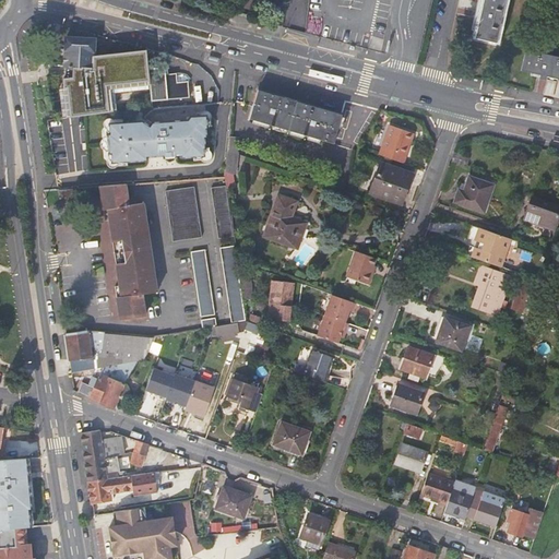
[(497,43),(507,0),(485,0),(477,37),(497,43)]
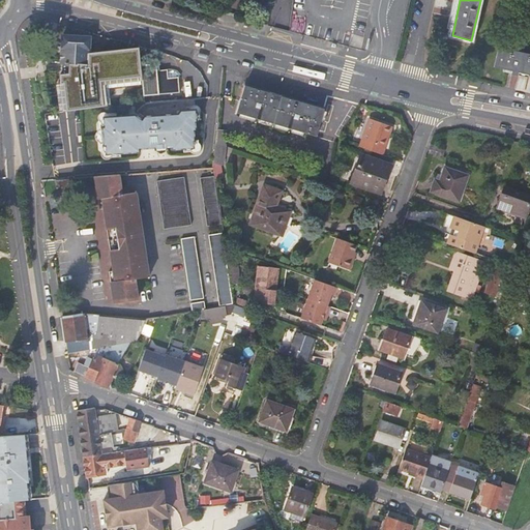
[(64,35),(62,63),(64,63),(63,75),(61,75),(61,85),(63,111),(64,111),(75,110),(109,107),(107,86),(143,83),(142,70),(142,65),(142,63),(140,46),(90,53),(91,37),(64,35)]
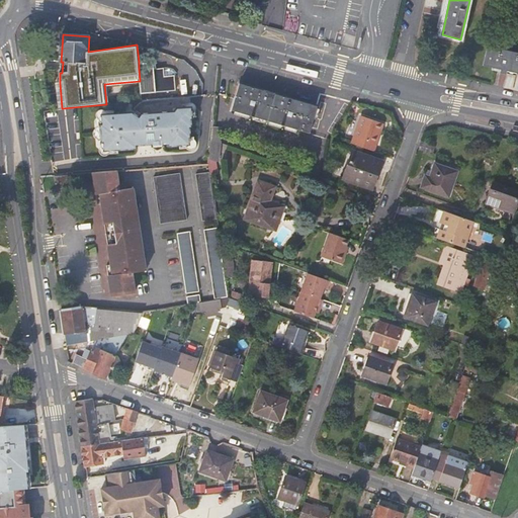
[(517,53),(489,47),(484,65),(517,72),(517,53)]
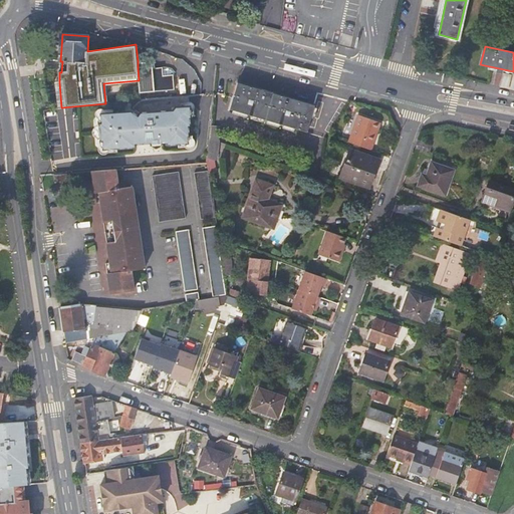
[(138,63),(138,68),(139,80),(140,93),(175,89),(174,75),(164,76),(163,68),(153,69),(153,62),(138,63)]
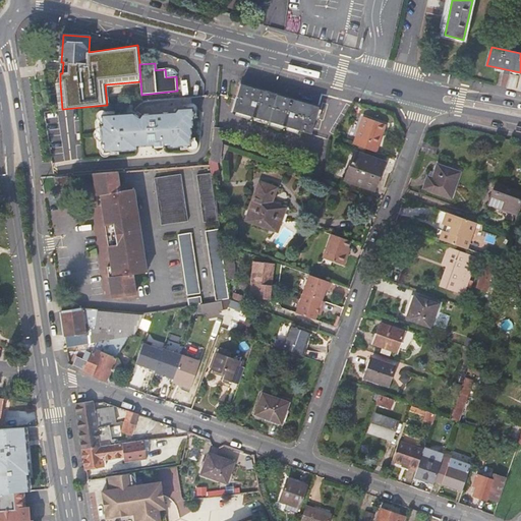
[(241,84),(233,111),(311,134),(320,107),(241,84)]
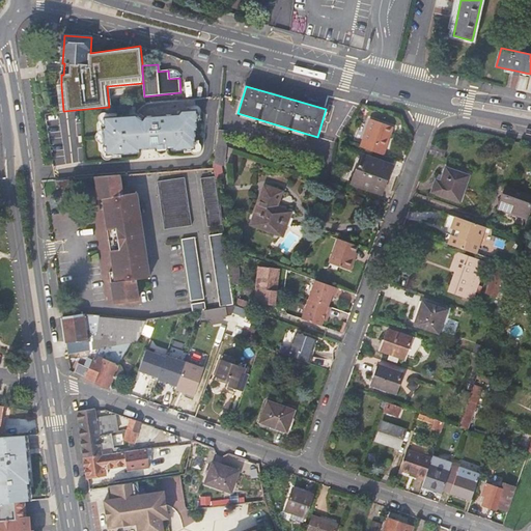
[(143,120),(136,116),(105,118),(106,127),(104,127),(105,145),(107,145),(108,155),(140,152),(140,149),(158,148),(158,145),(166,144),(167,147),(174,146),(174,149),(195,148),(195,141),(196,141),(195,131),(197,131),(196,122),(198,121),(197,111),(183,111),(178,115),(145,116),(143,120)]
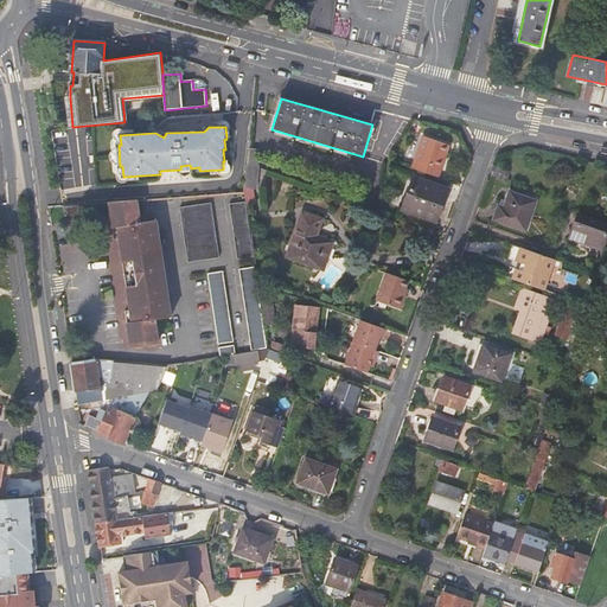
[(422,136),(411,168),(439,178),(449,145),(422,136)]
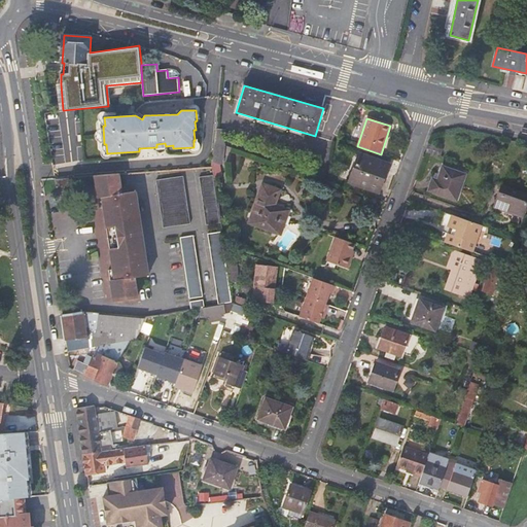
[(225,131),(216,130),(215,142),(224,145),(225,131)]
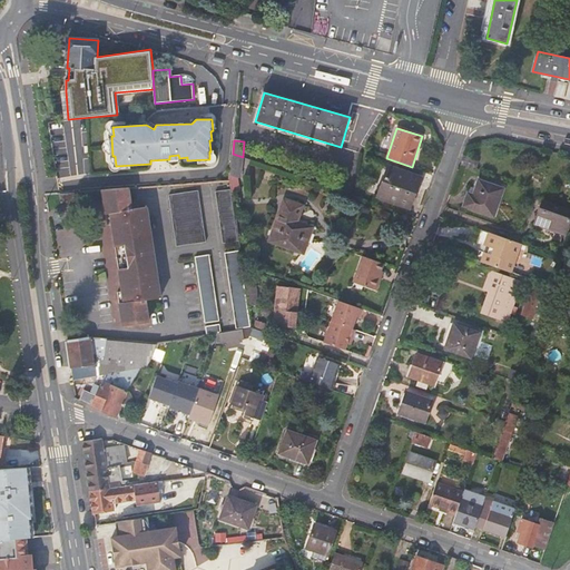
[(242,177),(244,158),(243,157),(233,154),(231,179),(231,180),(232,187),(233,192),(241,192),(238,176),(242,177)]
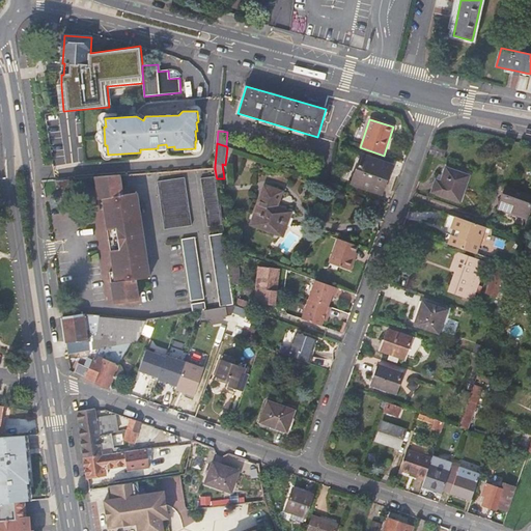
[(446,149),(432,145),(429,154),(443,158),(446,149)]
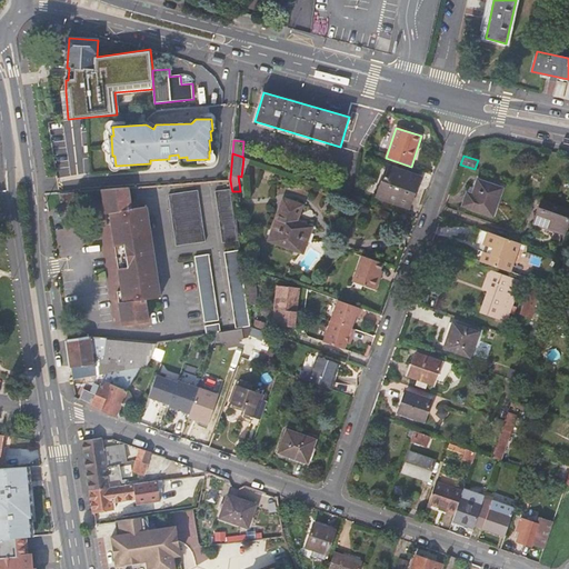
[(388,166),(377,197),(409,208),(420,178),(388,166)]
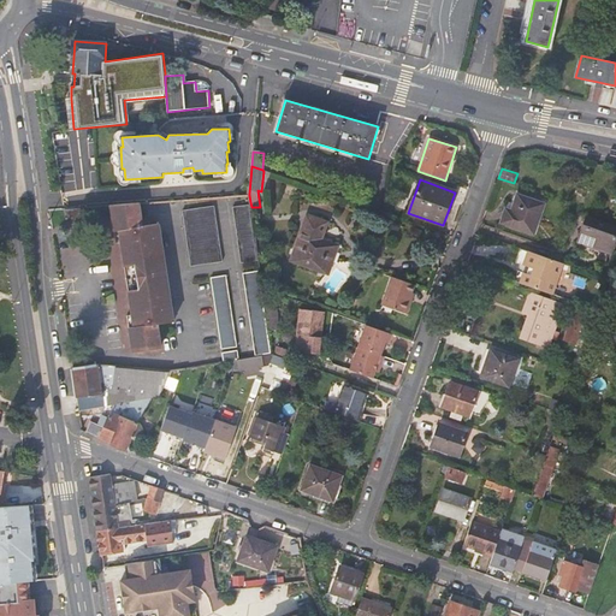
[(507,209),(501,223),(534,234),(544,205),(517,195),(511,211),(507,209)]
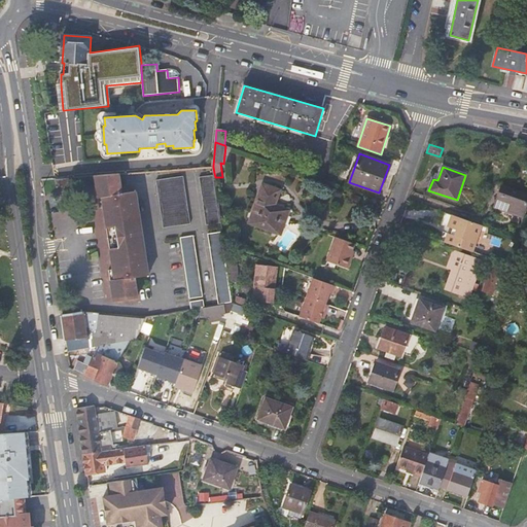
[(207,226),(221,223),(215,177),(214,173),(199,176),(207,226)]
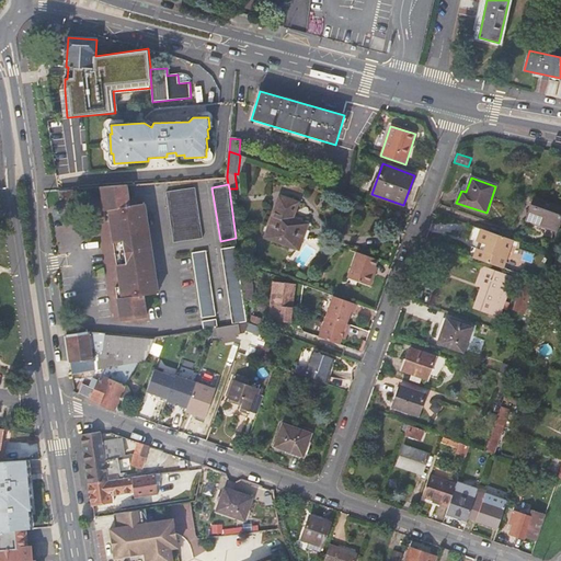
[(102,187),(103,209),(107,210),(107,221),(113,287),(114,298),(111,298),(112,321),(139,320),(137,298),(137,297),(151,296),(144,205),(129,206),(127,185),(109,186),(102,187)]
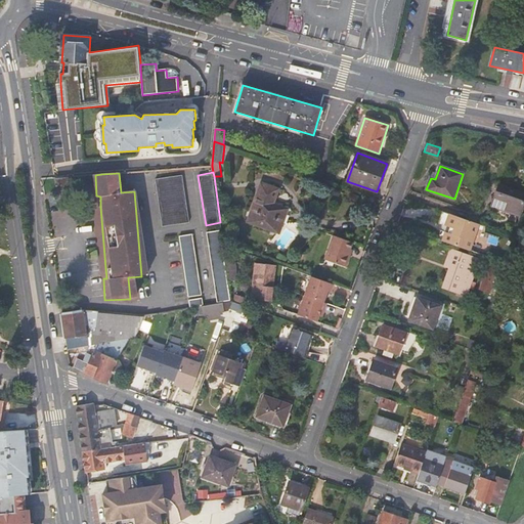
[(74,185),(73,176),(68,177),(55,177),(56,186),(74,185)]
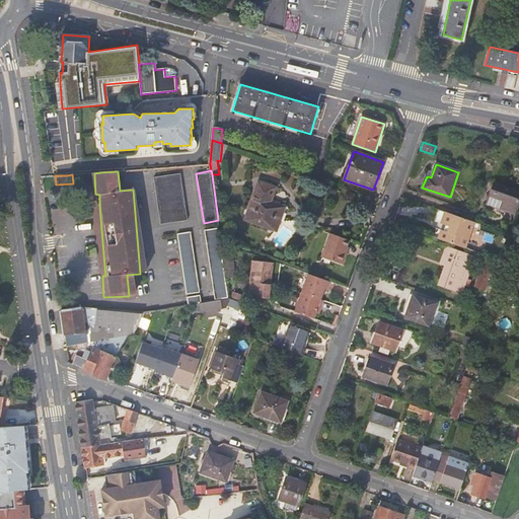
[(155,178),(162,225),(189,220),(181,174),(155,178)]
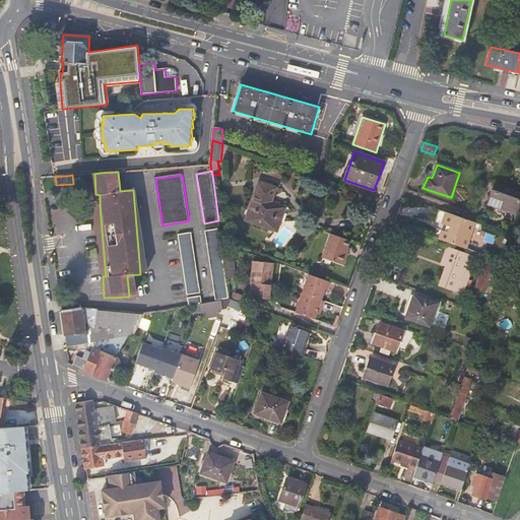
[(260,182),(246,220),(278,231),(286,206),(272,201),(276,188),(260,182)]
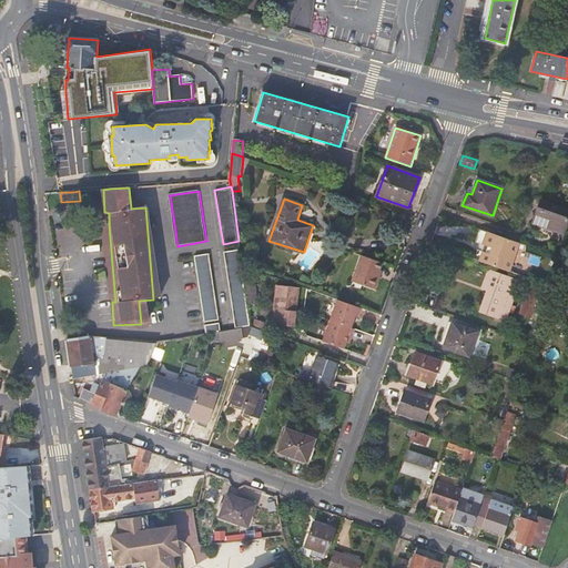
[(567,210),(541,201),(534,223),(563,233),(567,219),(567,210)]
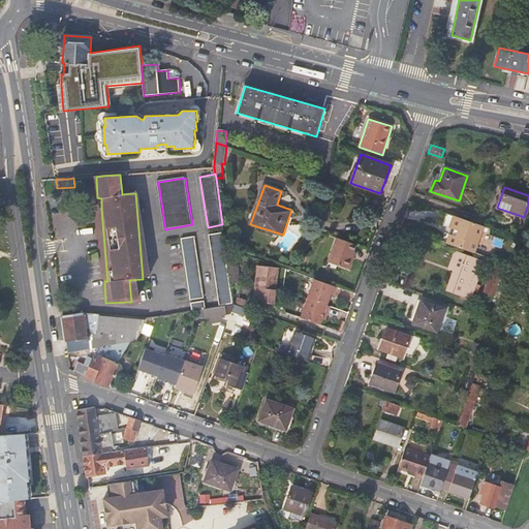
[(458,217),(454,216),(449,228),(459,231),(457,238),(449,235),(446,244),(474,253),(484,226),(458,217)]
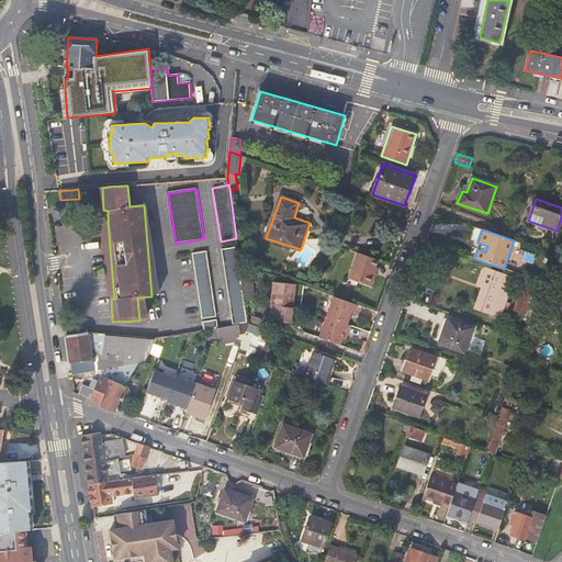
[(224,250),(235,325),(249,323),(240,263),(238,249),(224,250)]
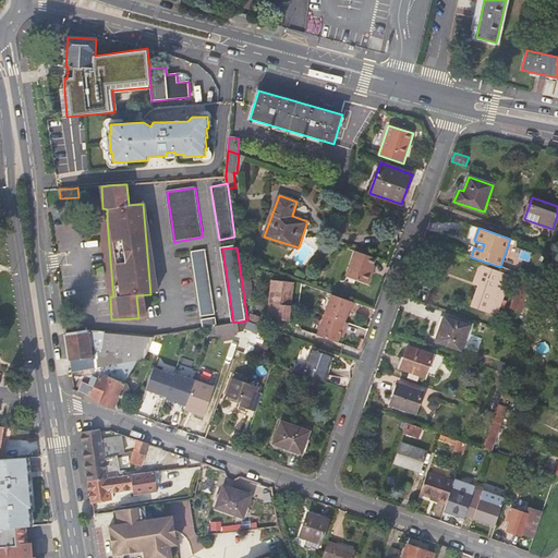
[(207,251),(193,254),(203,318),(217,316),(215,299),(207,251)]
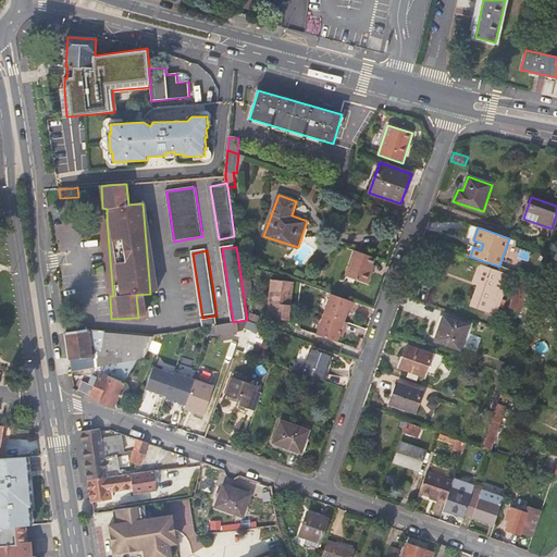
[(372,267),(375,258),(356,250),(346,276),(369,285),(373,273),(371,271),(372,267)]
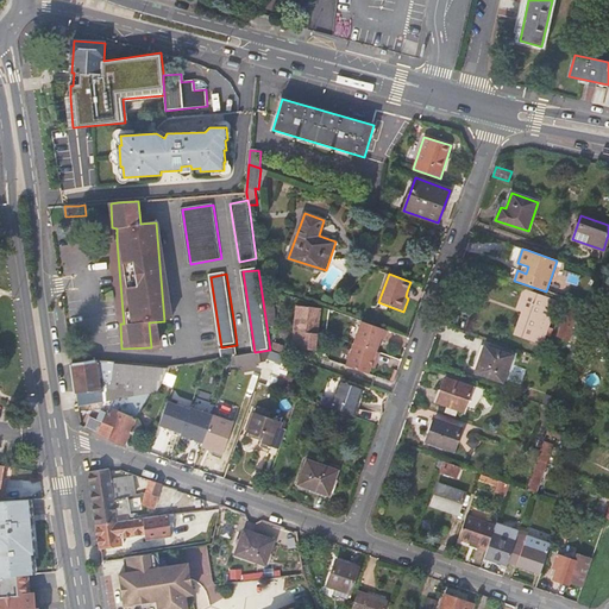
[(525,311),(516,334),(540,343),(554,303),(525,293),(519,308),(525,311)]
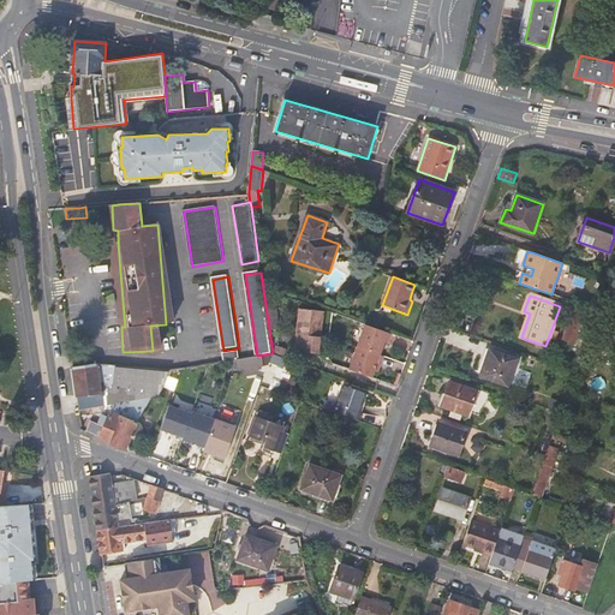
[(589,332),(595,312),(577,306),(574,310),(573,310),(567,324),(565,333),(562,340),(575,345),(580,332),(581,328),(589,332)]
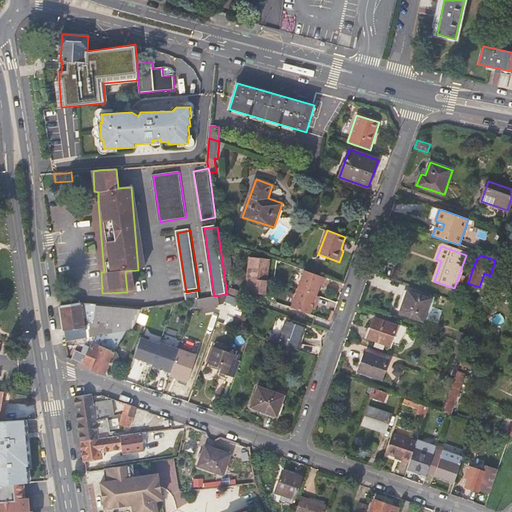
[(253,268),(252,285),(267,285),(268,271),(269,271),(270,260),(250,258),(248,268),(253,268)]
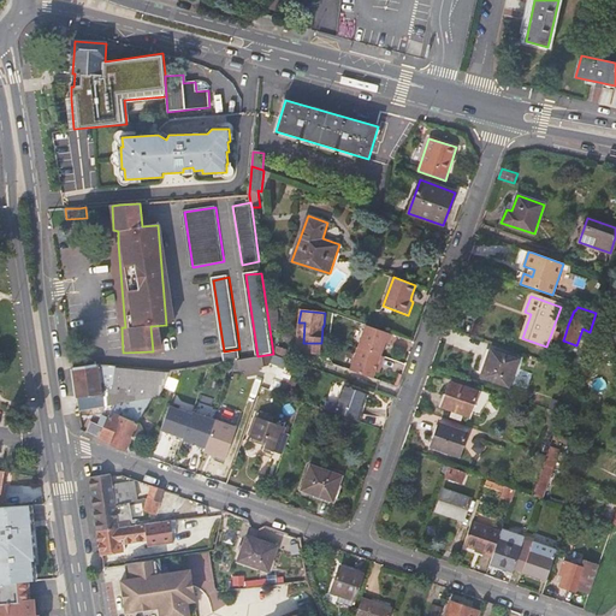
[(386,332),(367,325),(359,347),(380,355),(386,343),(390,344),(394,335),(386,332)]
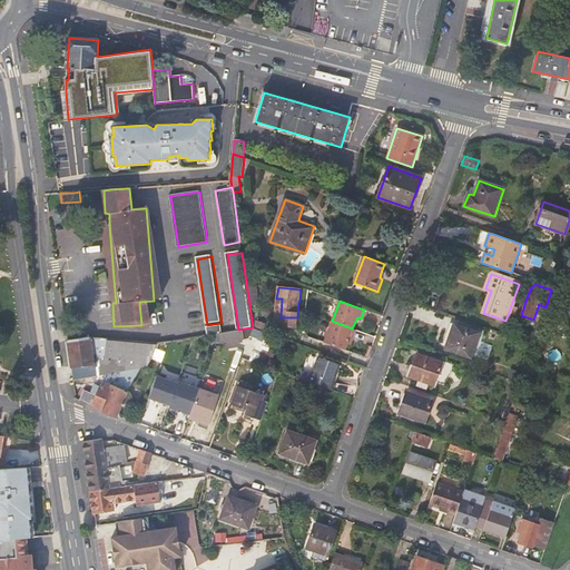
[(352,328),(332,321),(324,342),(344,351),(349,337),(353,338),(356,331),(352,328)]
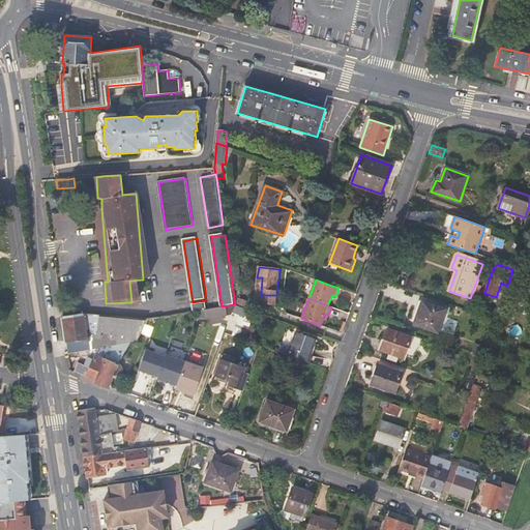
[(422,301),(414,324),(437,332),(445,310),(422,301)]
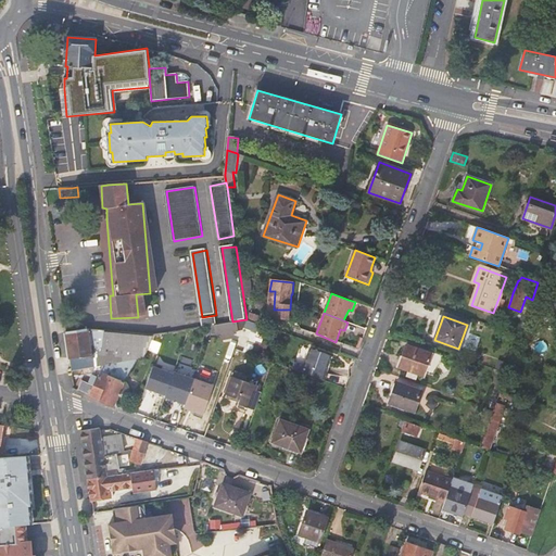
[(257,330),(260,325),(247,319),(232,321),(214,325),(212,333),(216,333),(216,335),(223,333),(224,339),(234,337),(232,331),(243,329),(244,326),(257,330)]
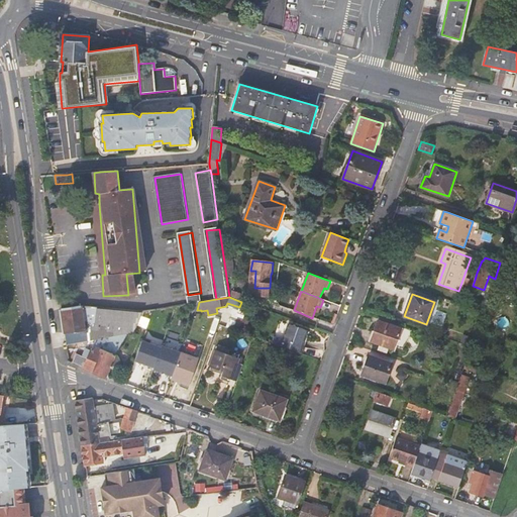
[(65,333),(87,330),(83,308),(62,310),(64,322),(65,333)]
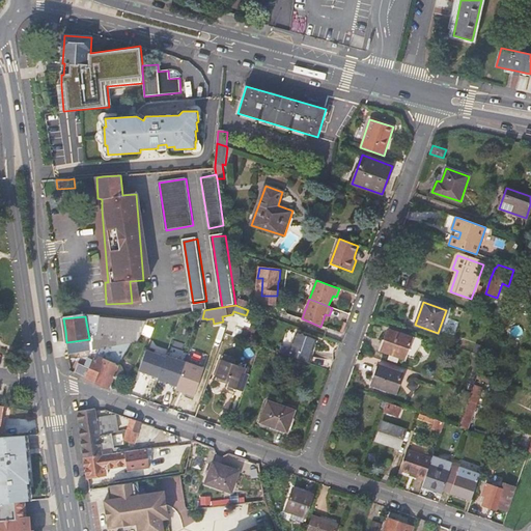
[(90,339),(90,351),(100,348),(131,343),(139,342),(139,341),(146,320),(85,316),(89,339),(90,339)]
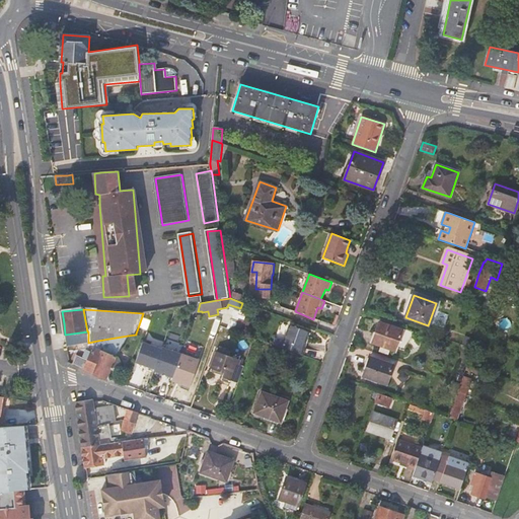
[(157,316),(156,311),(143,313),(136,334),(141,336),(147,318),(157,316)]
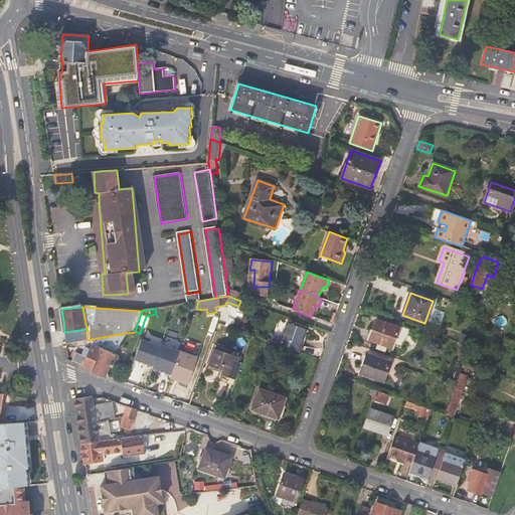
[(237,316),(232,328),(237,330),(240,323),(242,317),(237,316)]
